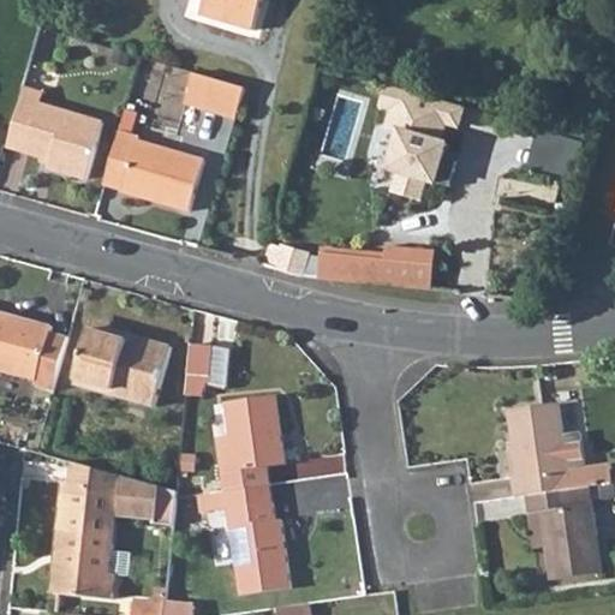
[(206,0),(202,15),(252,30),(261,0),(206,0)]
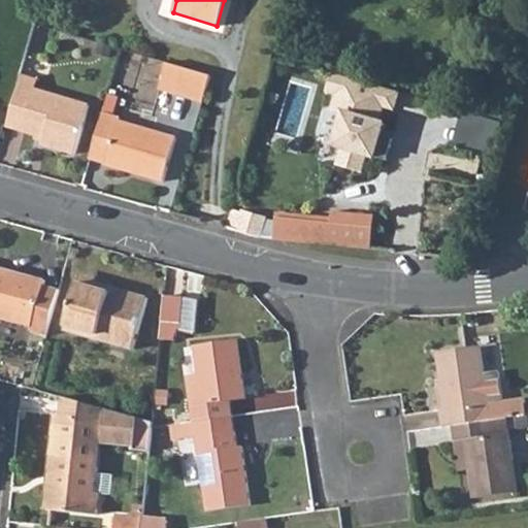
[(161,88),(206,102),(215,73),(169,60),(161,88)]
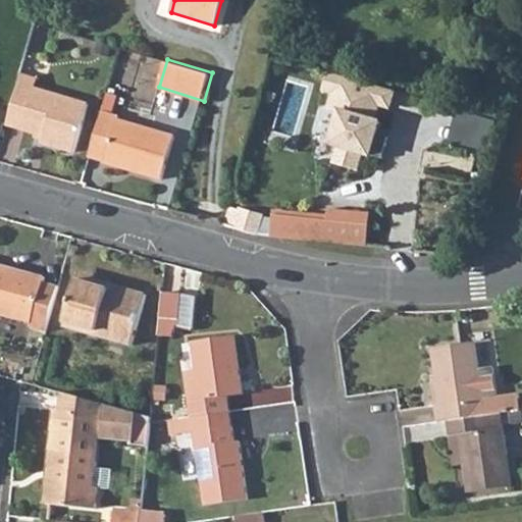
[(395,91),(327,71),(322,91),(331,93),(327,108),(337,111),(328,145),(336,148),(332,164),(358,171),(363,155),(372,158),(372,156),(382,159),(388,138),(378,135),(382,121),(375,119),(378,106),(389,109),(395,91)]
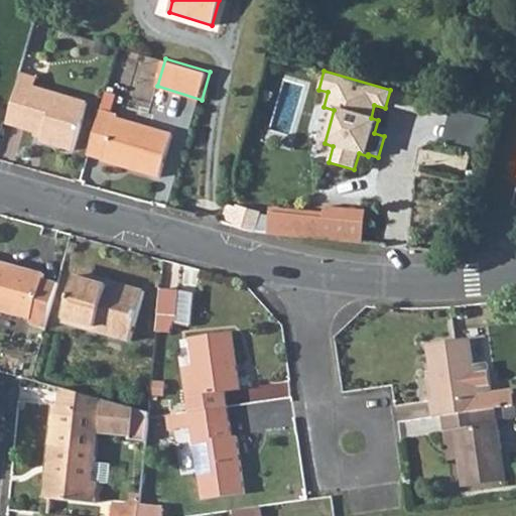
[(6,122),(47,134),(46,141),(74,149),(87,102),(17,82),(6,122)]
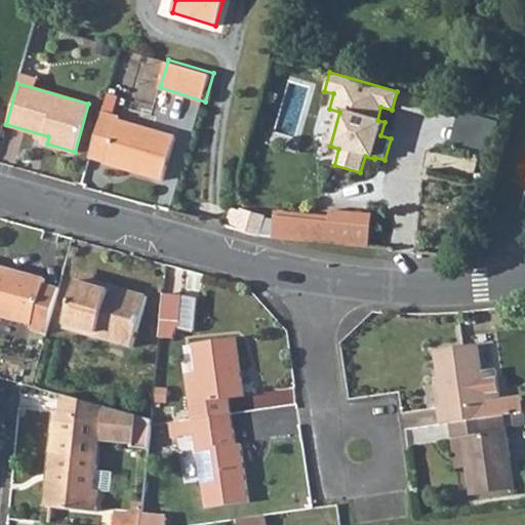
[(88,160),(162,182),(174,137),(118,121),(119,117),(103,112),(88,160)]
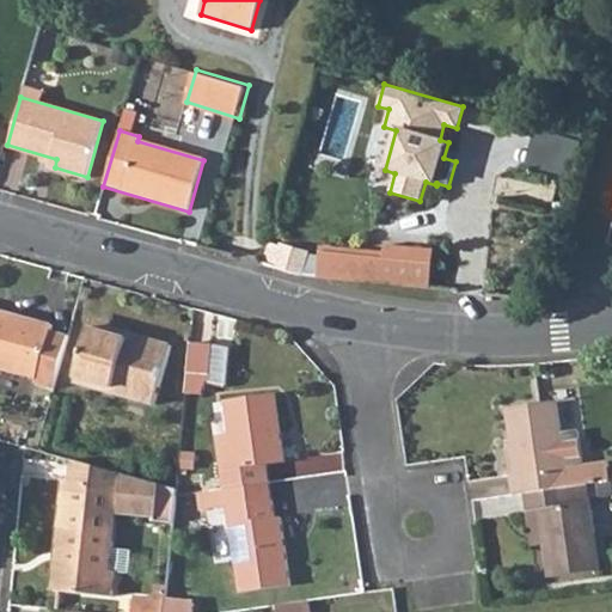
[(378,283),(430,289),(435,234),(384,228),(380,258),(378,283)]
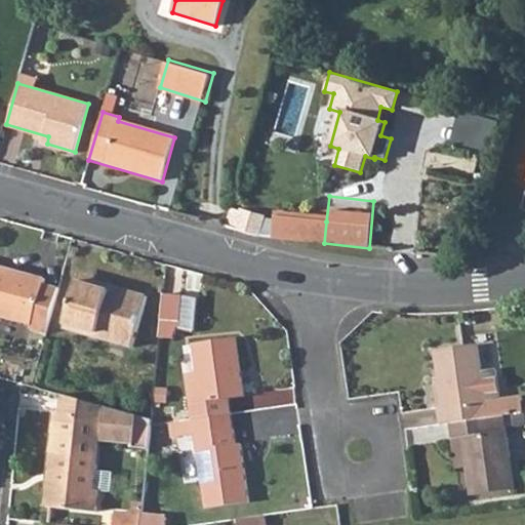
[(226,226),(236,229),(241,212),(231,209),(226,226)]
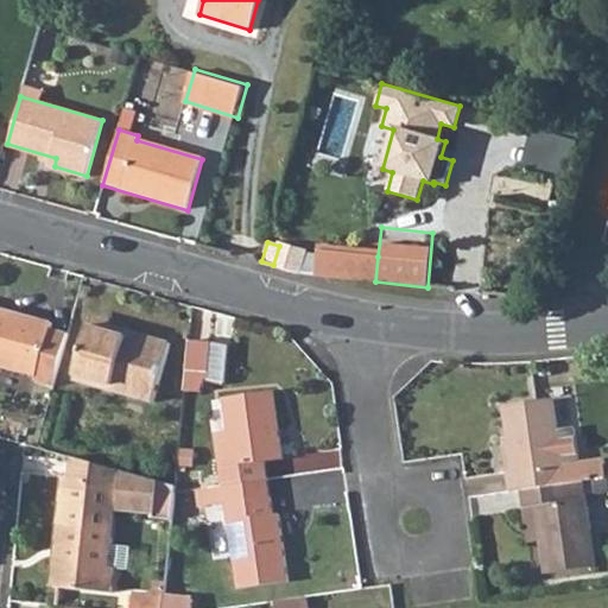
[(273,265),(303,273),(308,254),(279,246),(273,265)]
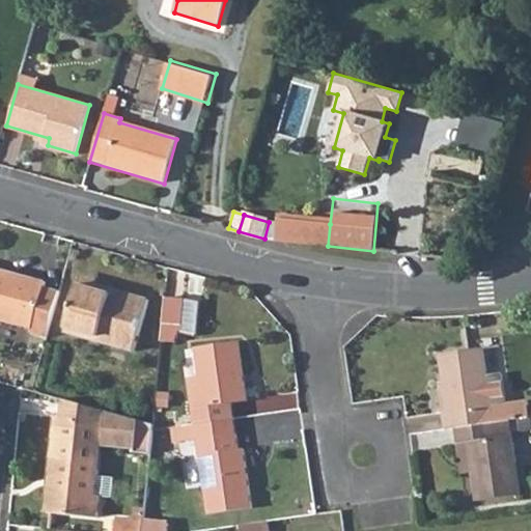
[(275,242),(328,246),(330,224),(276,220),(275,242)]
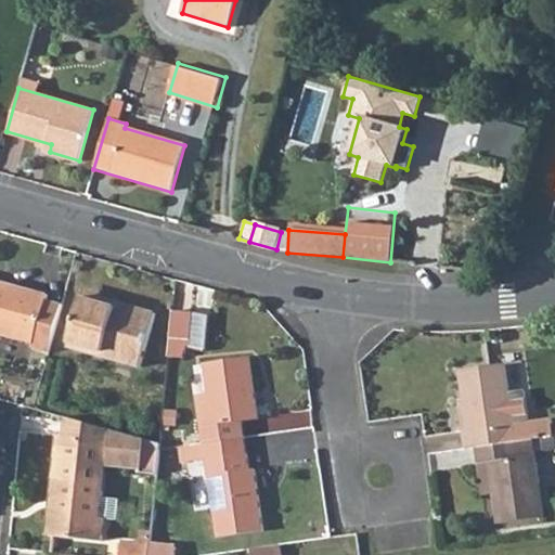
[(49,352),(62,304),(47,299),(48,295),(11,283),(10,288),(0,285),(0,334),(35,345),(34,347),(49,352)]
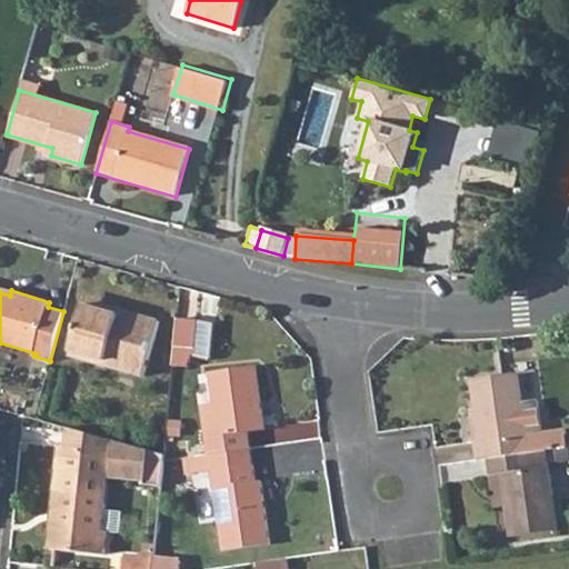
[(69,356),(145,377),(160,321),(135,315),(133,320),(119,316),(120,311),(85,300),(69,356)]
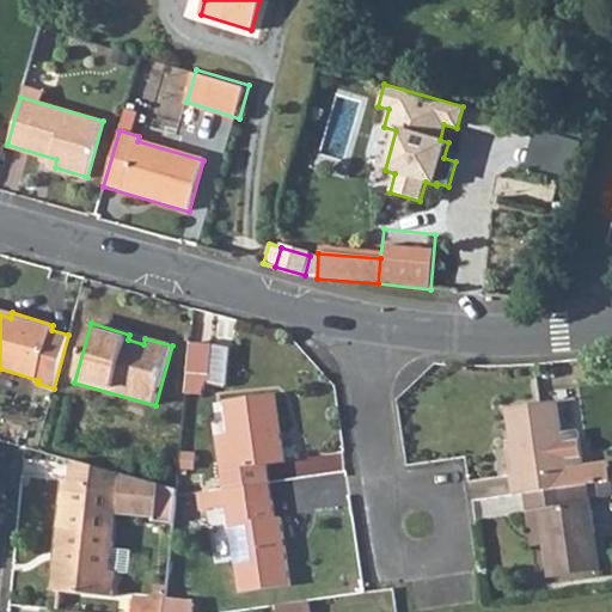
[(185,393),(201,395),(210,371),(213,346),(190,343),(185,393)]
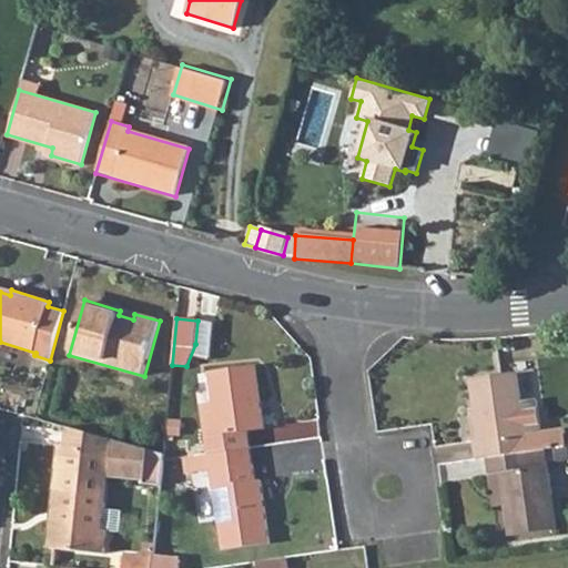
[(209,453),(250,447),(247,430),(265,428),(254,365),(208,372),(213,402),(201,404),(209,453)]
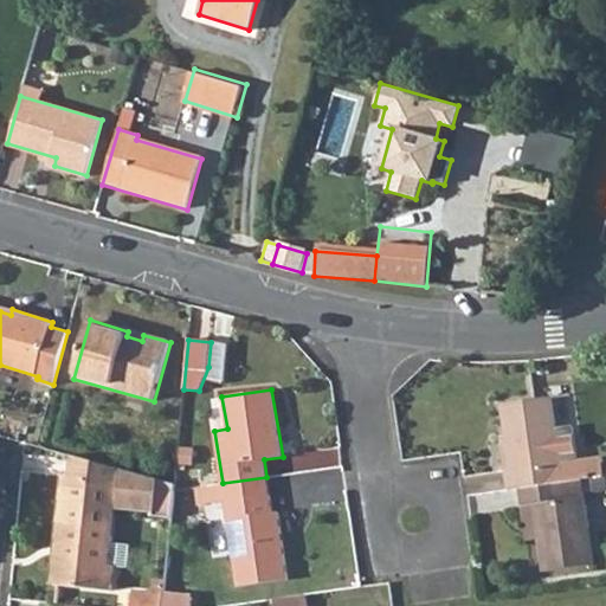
[(515,474),(519,490),(580,481),(605,477),(603,466),(603,461),(578,464),(573,429),(555,431),(550,398),(500,405),(510,474),(515,474)]
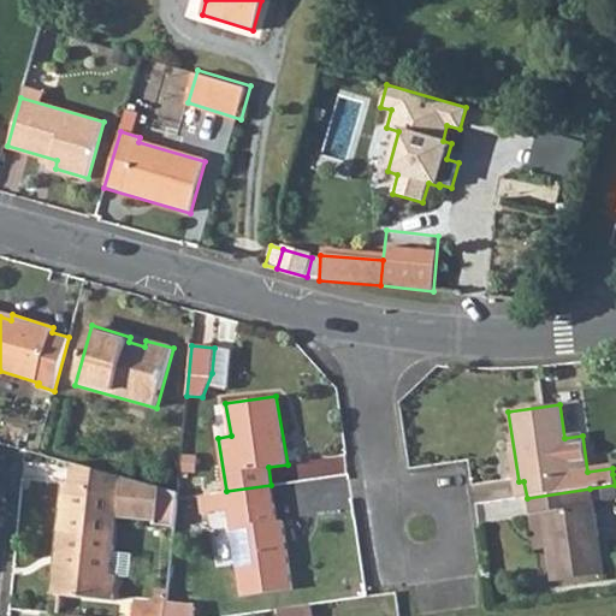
[(70,463),(67,484),(92,486),(93,469),(70,463)]
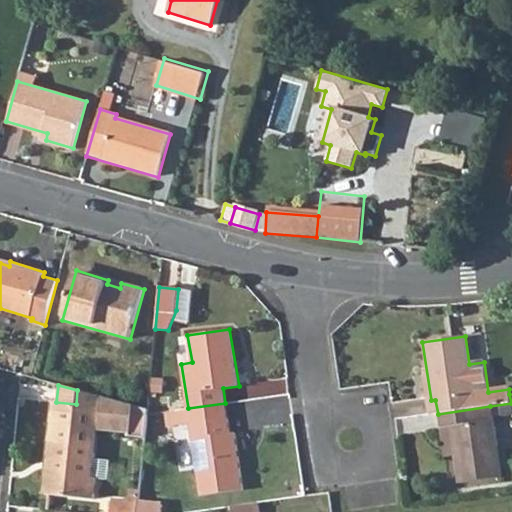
[(130,406),(77,390),(76,404),(56,402),(51,402),(46,461),(52,462),(49,495),(95,500),(97,478),(93,477),(97,431),(129,434),(129,437),(144,439),(147,413),(147,410),(130,406)]
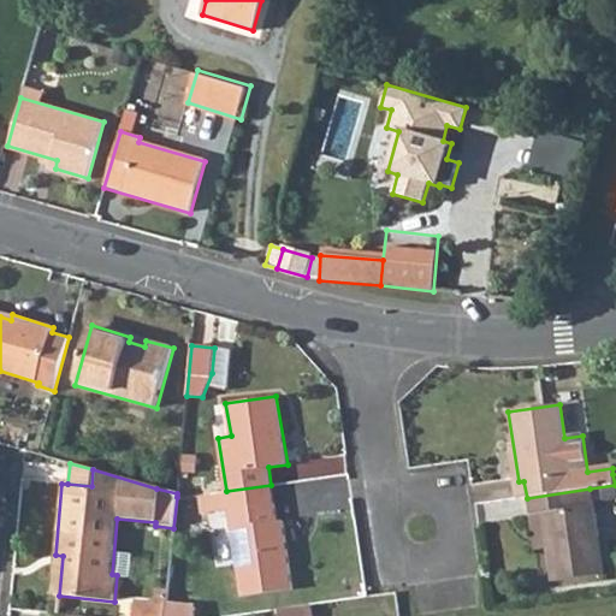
[(211,493),(213,513),(229,510),(243,597),(294,588),(283,519),(277,520),(271,485),(226,491),(211,493)]
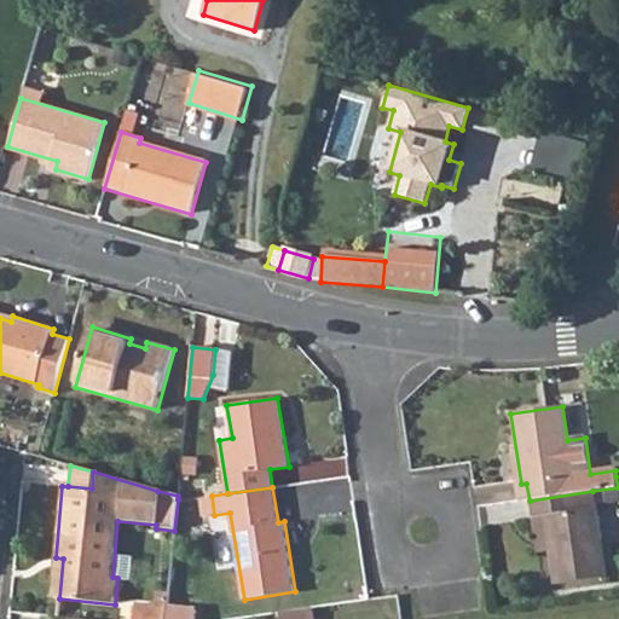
[(530,501),(532,519),(544,518),(549,551),(554,584),(606,577),(593,491),(530,501)]
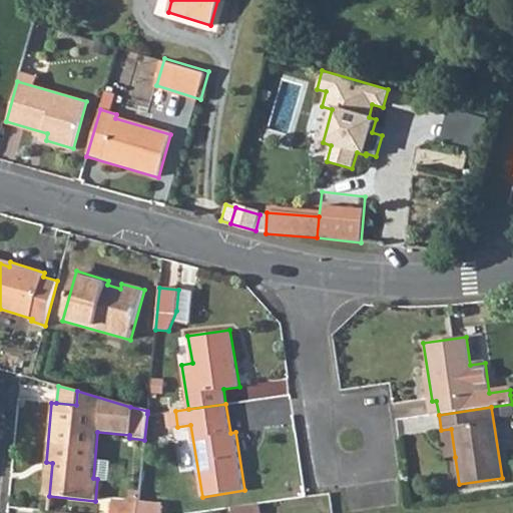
[(441,430),(445,458),(455,457),(451,429),(441,430)]
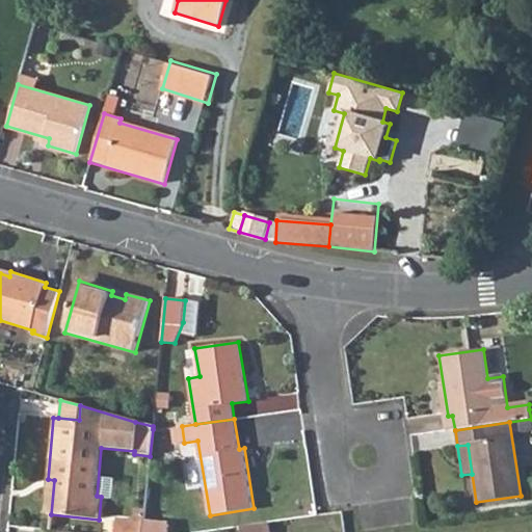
[(114,531),(141,531),(143,523),(143,520),(116,516),(114,531)]
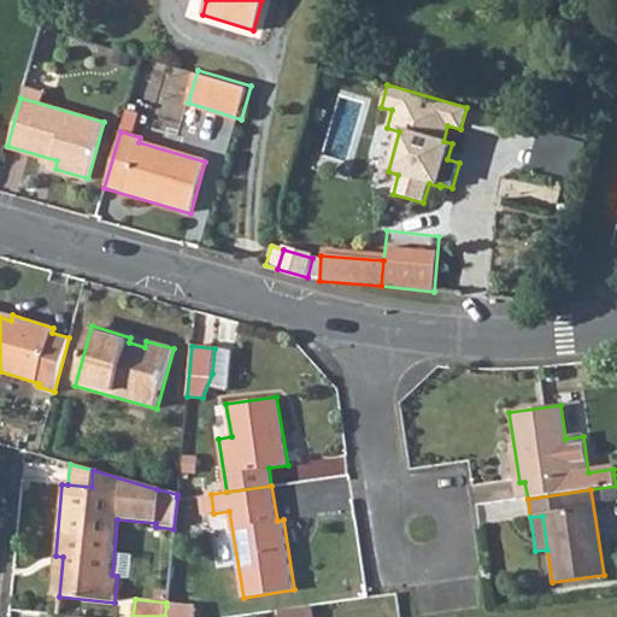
[(164,616),(193,616),(194,609),(166,606),(164,616)]
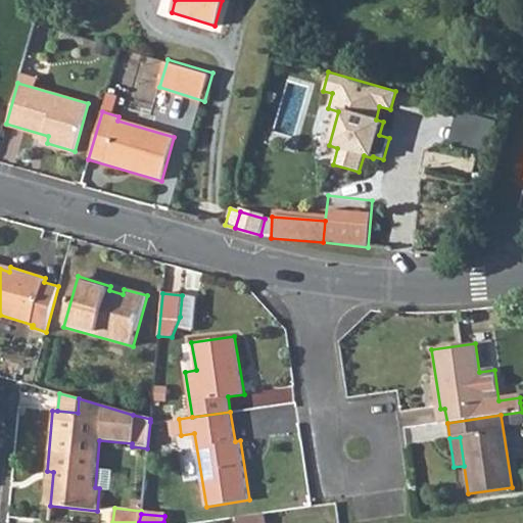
[(234,518),(234,522),(263,522),(263,514),(234,518)]
